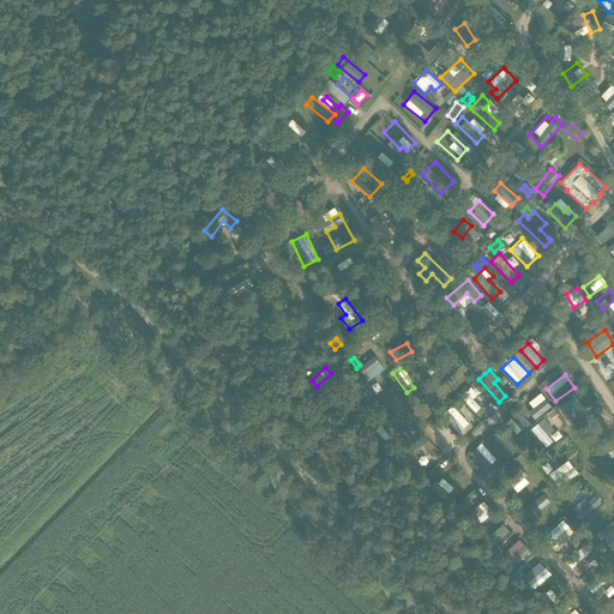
[(473,413),(481,409),(474,396),(482,391),(480,387),(464,396),(473,413)]
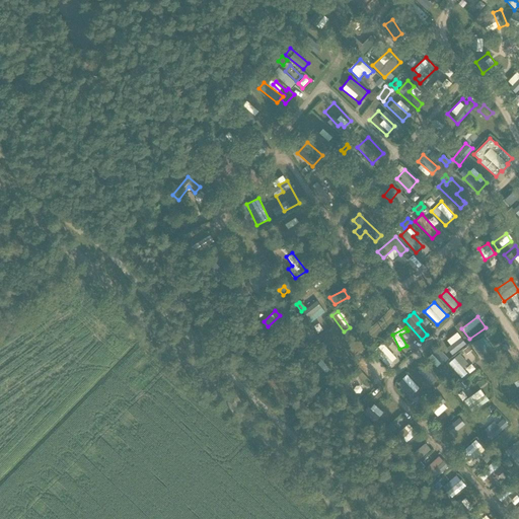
[(448,335),(457,350),(467,344),(458,328),(448,335)]
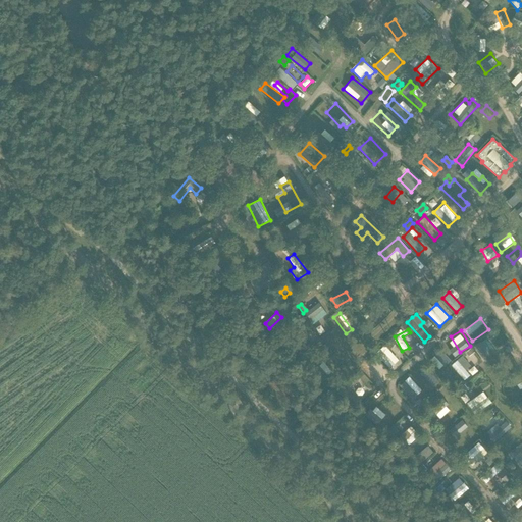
[(486,337),(474,347),(485,361),(498,352),(486,337)]
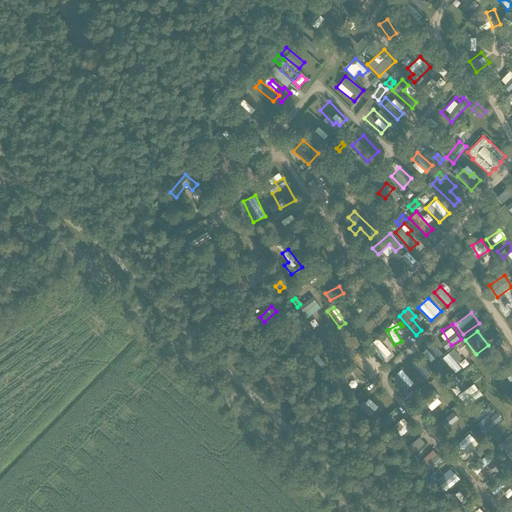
[(380,349),(375,353),(382,361),(392,353),(380,339),(376,342),(380,349)]
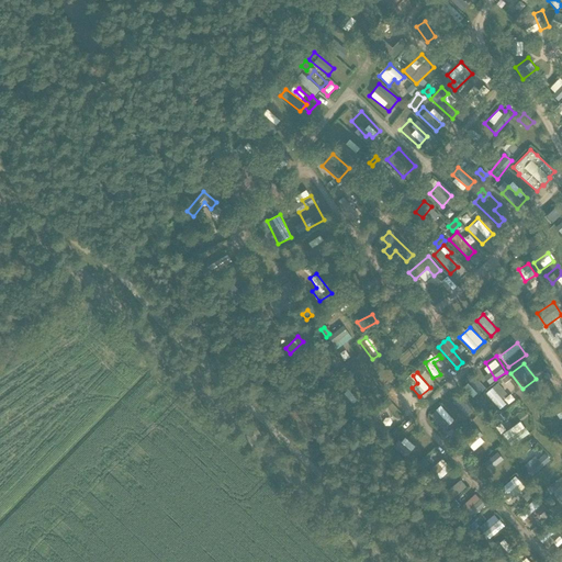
[(471,375),(465,381),(478,393),(484,388),(471,375)]
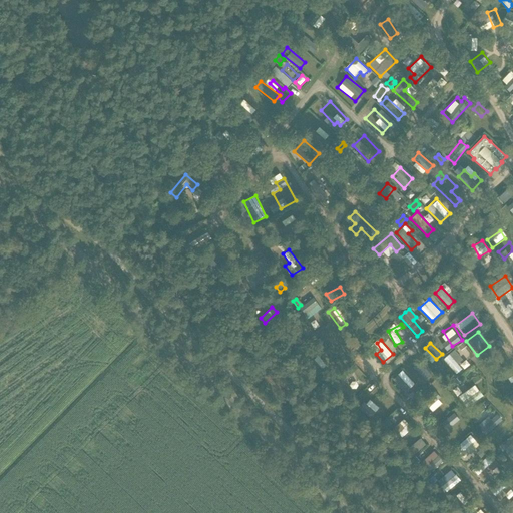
[(444,358),(456,374),(462,369),(450,353),(444,358)]
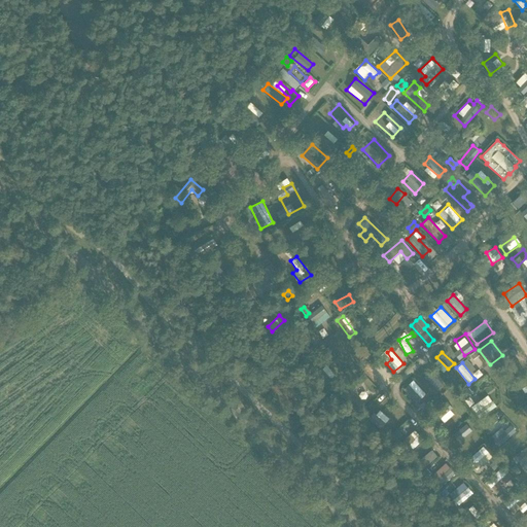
[(372,366),(364,373),(379,388),(385,382),(372,366)]
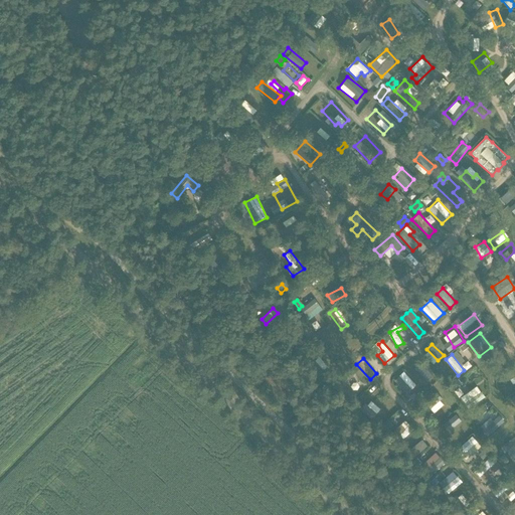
[(468,361),(462,365),(465,369),(471,365),(468,361)]
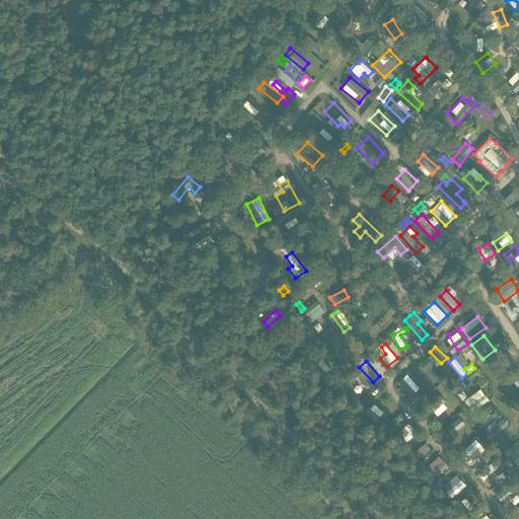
[(427,365),(421,370),(434,385),(440,380),(427,365)]
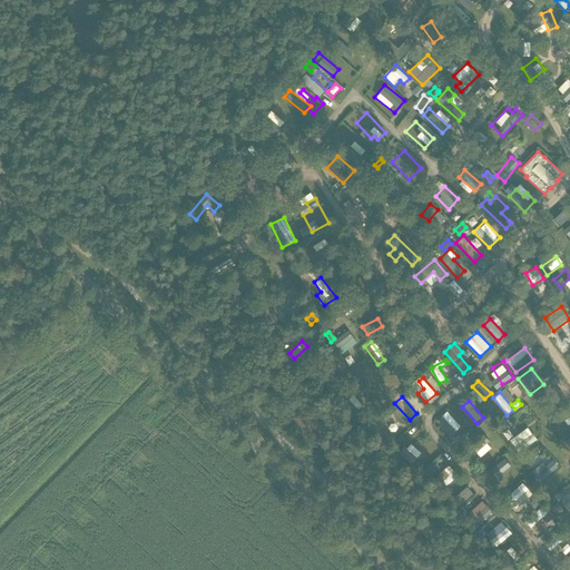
[(391,405),(386,410),(391,414),(395,410),(391,405)]
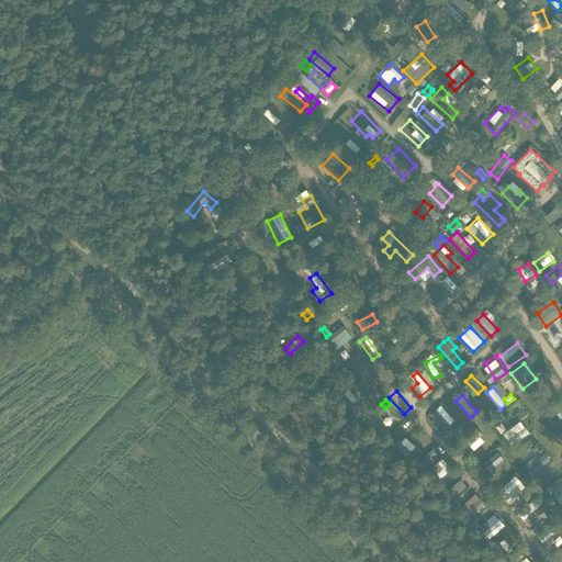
[(388,434),(374,420),(383,411),(378,405),(369,415),(368,414),(362,419),(382,439),(388,434)]
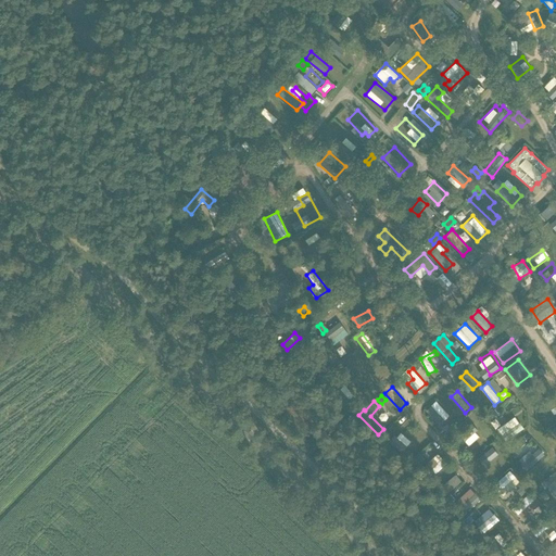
[(440,425),(450,414),(436,401),(426,412),(440,425)]
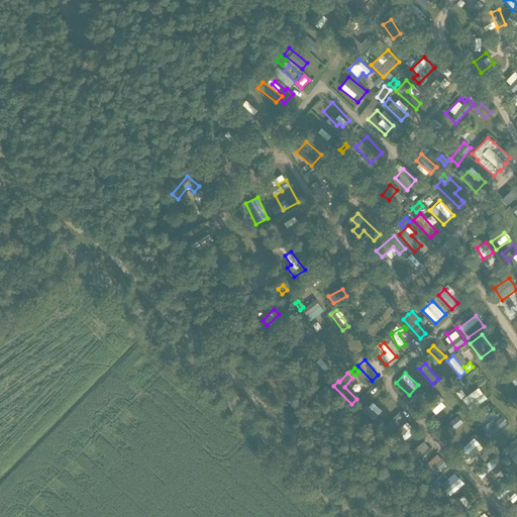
[(459,381),(454,385),(457,389),(462,385),(459,381)]
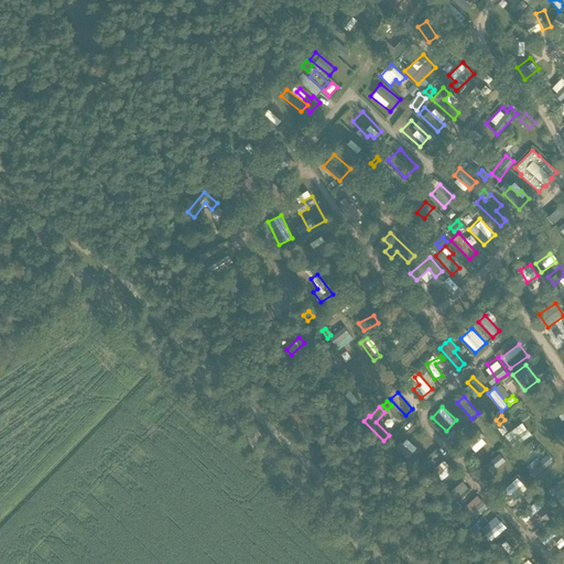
[(563,416),(548,424),(552,433),(563,427),(563,416)]
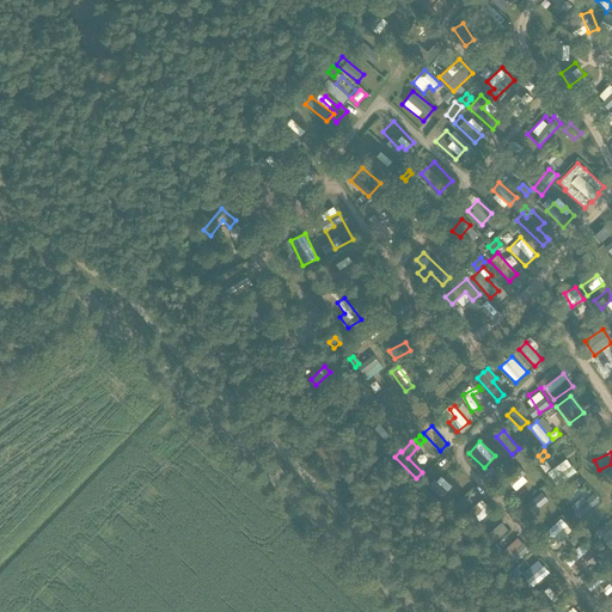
[(569,459),(546,471),(552,481),(574,469),(569,459)]
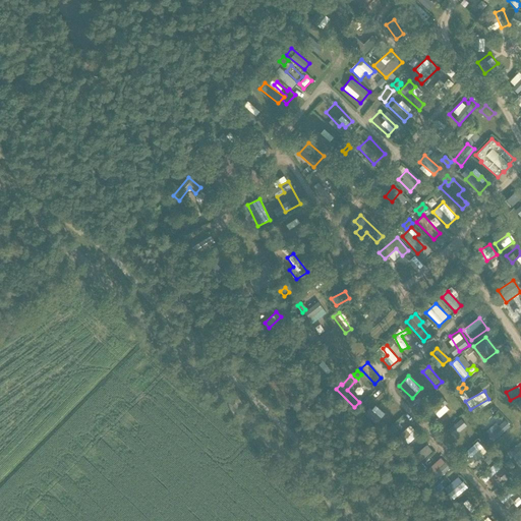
[(385,416),(393,407),(387,402),(379,410),(385,416)]
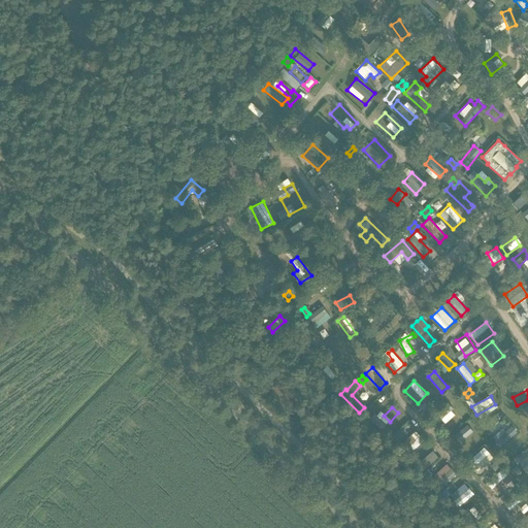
[(449,422),(456,419),(453,411),(446,415),(449,422)]
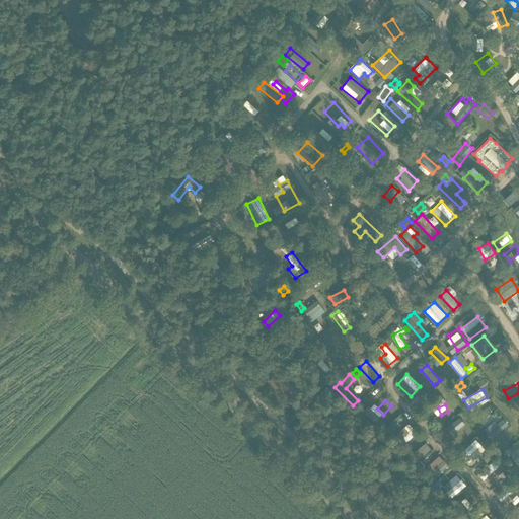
[(384,427),(398,412),(393,406),(378,421),(384,427)]
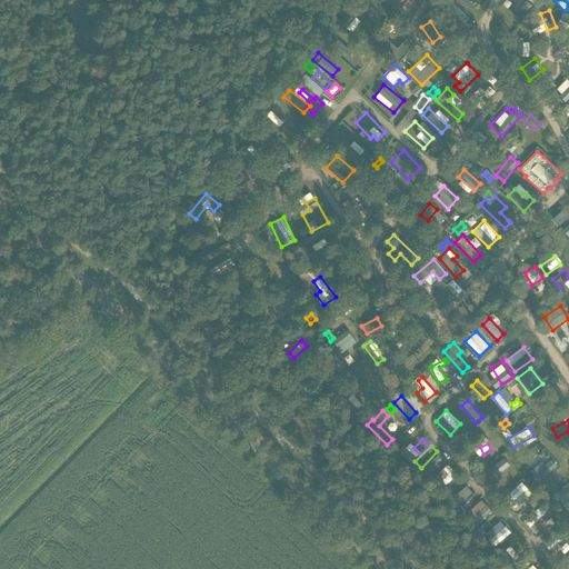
[(539,481),(558,465),(552,458),(546,465),(542,461),(530,472),(539,481)]
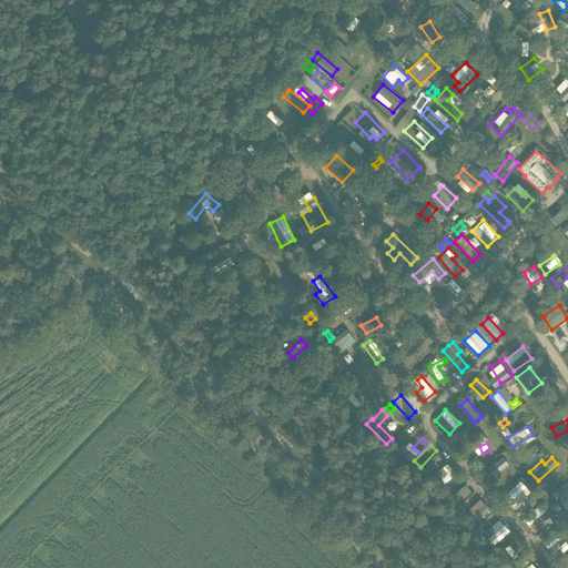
[(492,485),(515,474),(507,458),(484,469),(492,485)]
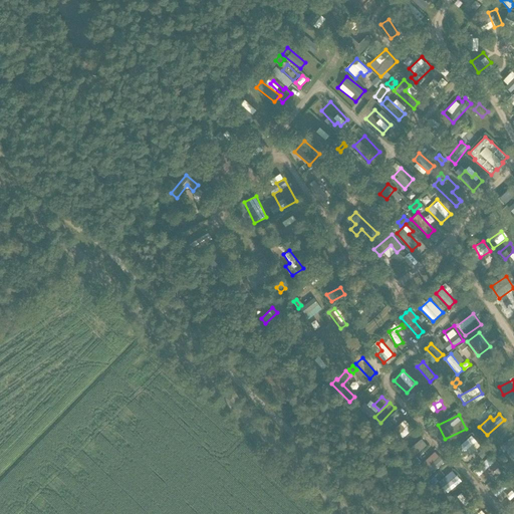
[(400,425),(390,435),(398,443),(413,429),(409,424),(404,429),(400,425)]
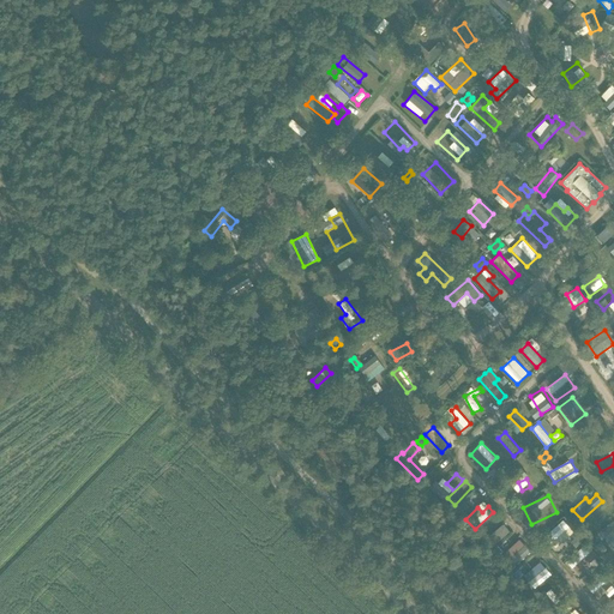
[(489,535),(501,549),(522,531),(510,517),(489,535)]
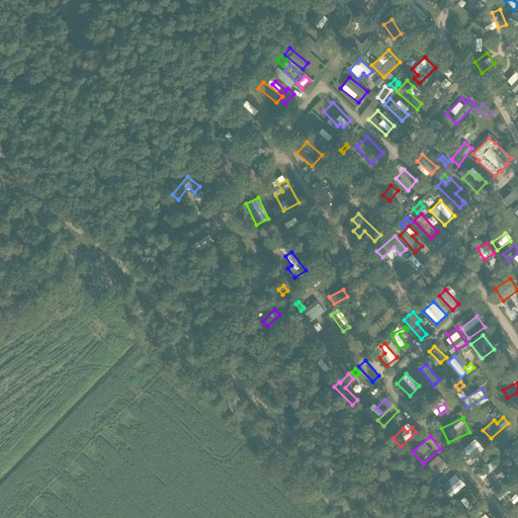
[(477,439),(462,448),(469,459),(484,450),(477,439)]
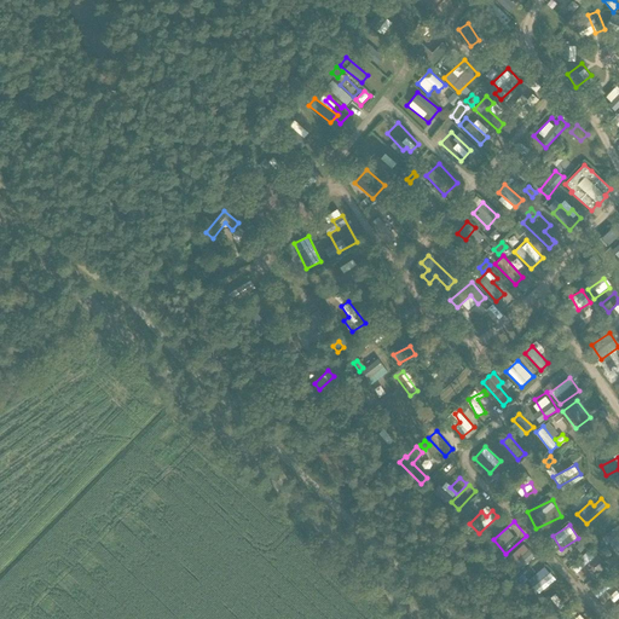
[(582,541),(577,545),(582,551),(586,547),(582,541)]
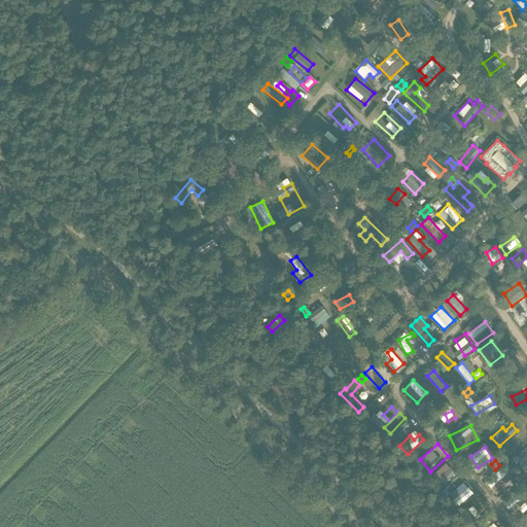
[(448,466),(435,476),(443,484),(454,475),(448,466)]
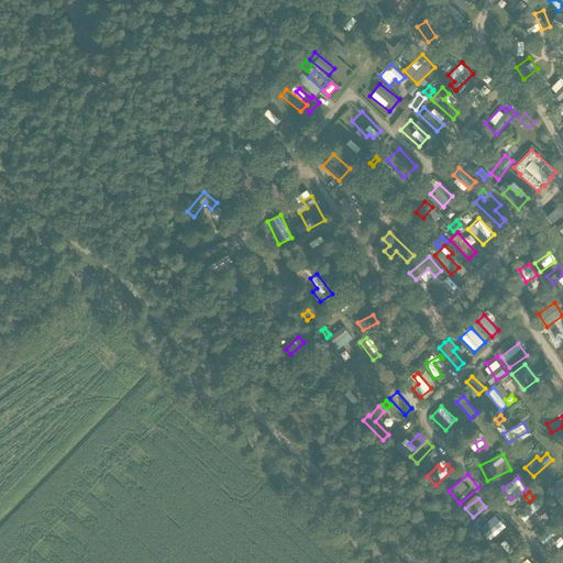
[(534,525),(550,511),(538,498),(519,516),(525,521),(529,518),(534,525)]
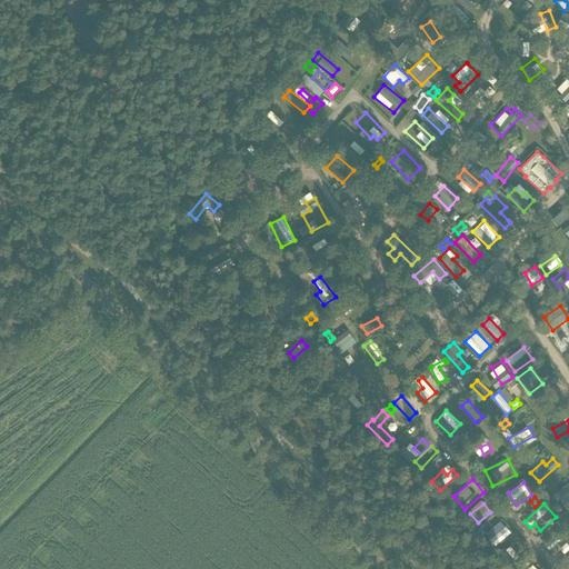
[(496,543),(510,532),(501,521),(487,532),(496,543)]
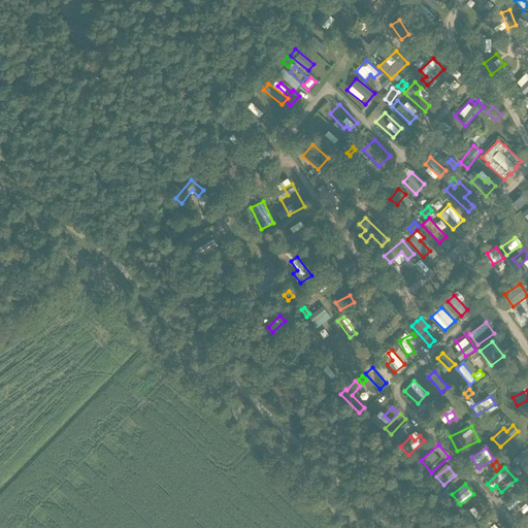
[(527,506),(520,495),(505,504),(513,514),(520,509),(522,513),(527,508),(527,506)]
